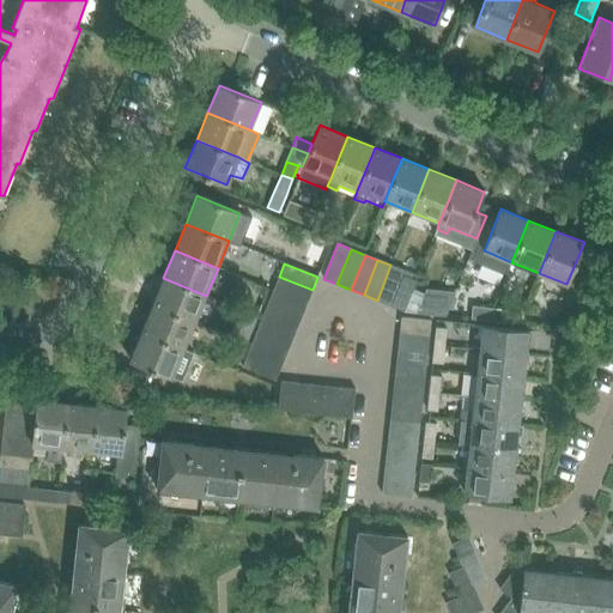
[(377,301),(390,307),(405,271),(390,265),(377,301)]
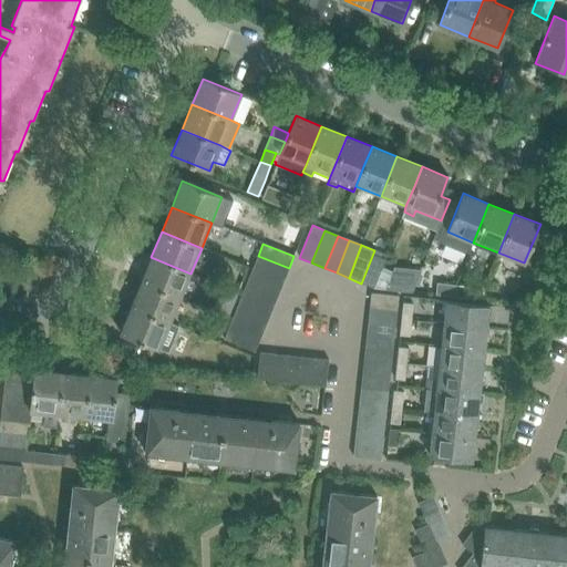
[(374,250),(361,284),(373,288),(387,256),(374,250)]
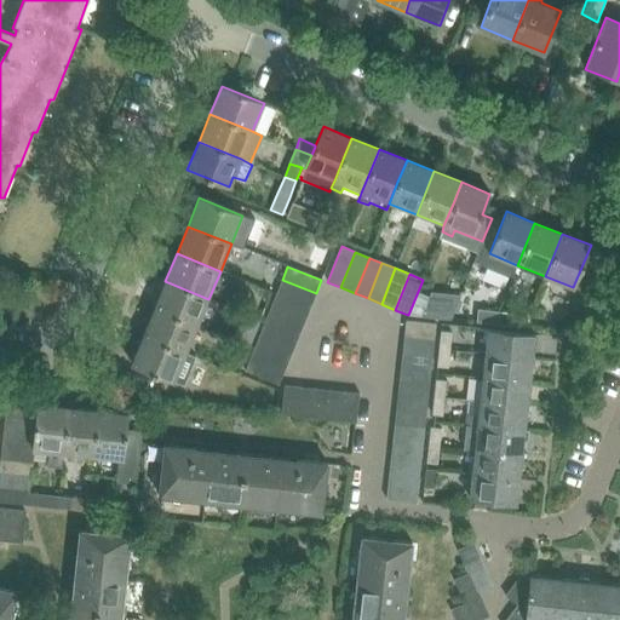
[(276,293),(310,306),(316,293),(282,280),(276,293)]
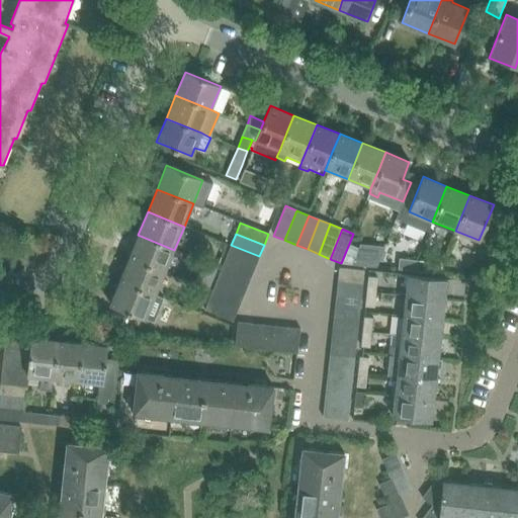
[(138,235),(128,258),(165,272),(174,250),(138,235)]
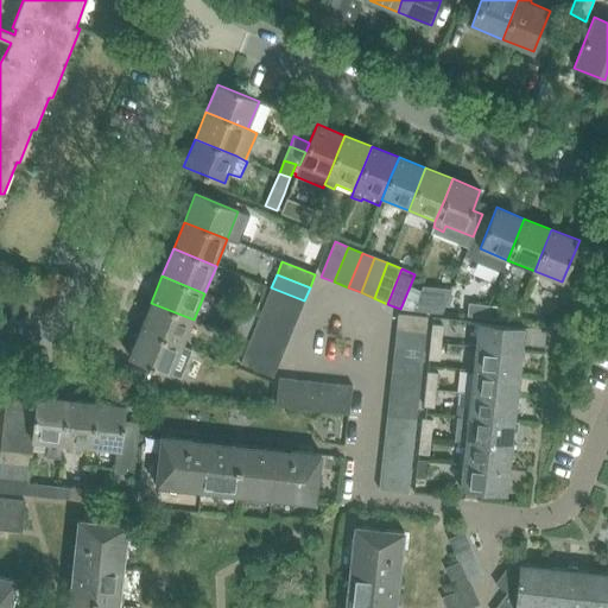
[(423,286),(412,310),(443,314),(451,290),(423,286)]
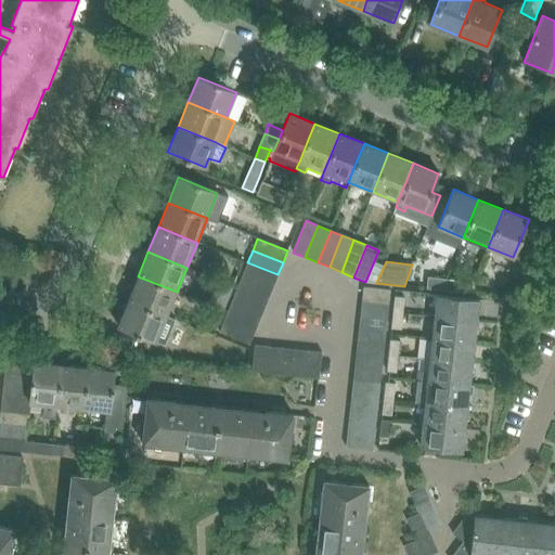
[(243,274),(273,286),(278,274),(247,262),(243,274)]
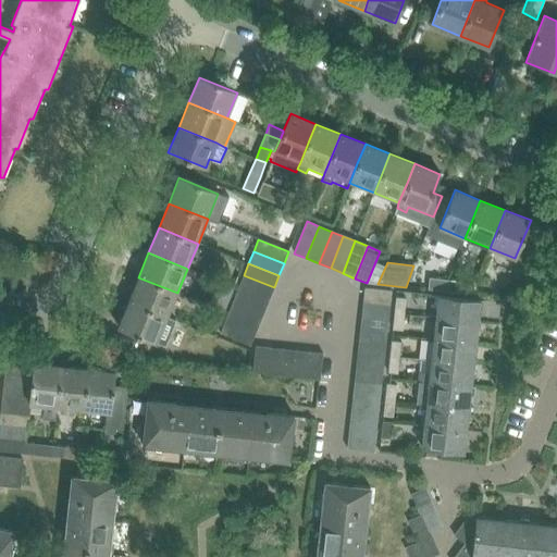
[(239,287),(269,299),(274,287),(244,275),(239,287)]
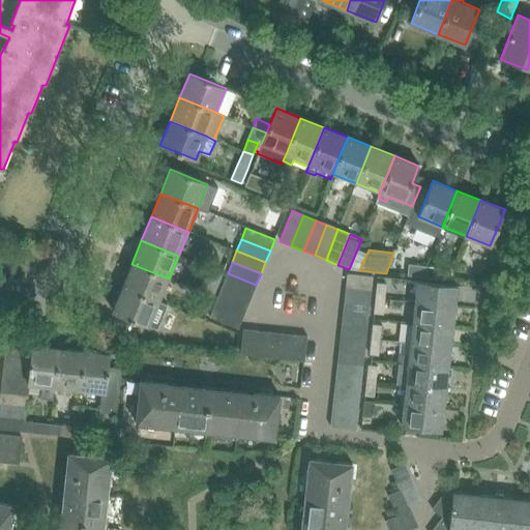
[(131,264),(122,288),(159,302),(169,278),(131,264)]
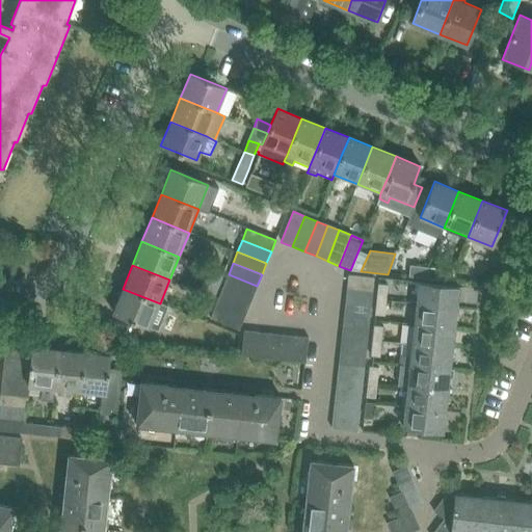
[(409,266),(408,276),(420,277),(425,278),(426,268),(409,266)]
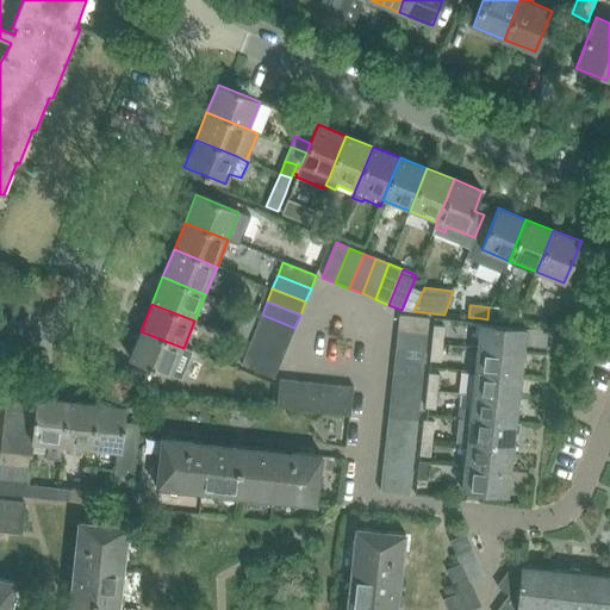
[(487,319),(504,321),(505,309),(489,307),(487,319)]
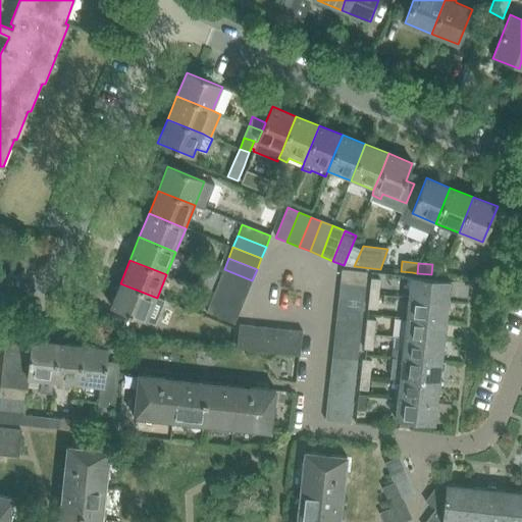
[(432,264),(431,274),(445,276),(446,265),(432,264)]
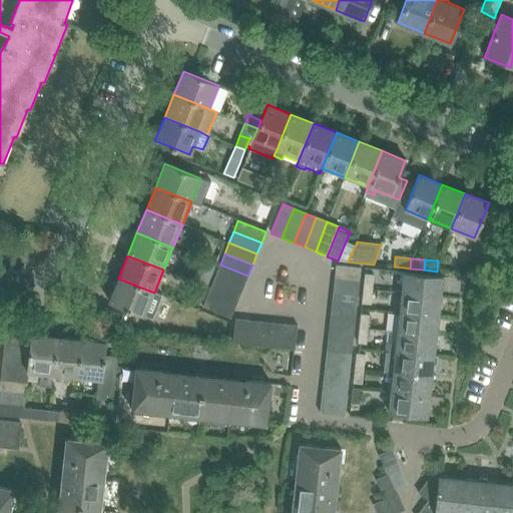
[(215,276),(243,287),(247,276),(220,265),(215,276)]
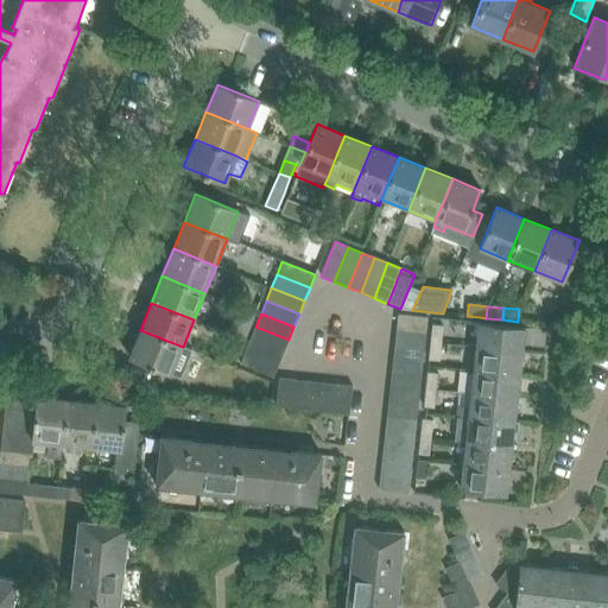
[(398,315),(397,329),(426,331),(428,318),(398,315)]
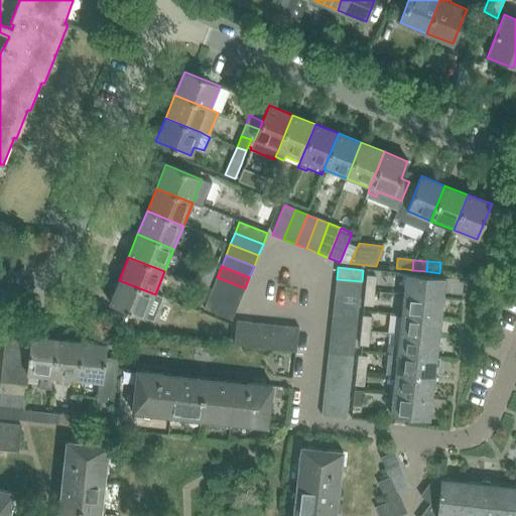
[(406,274),(403,294),(442,299),(444,278),(406,274)]
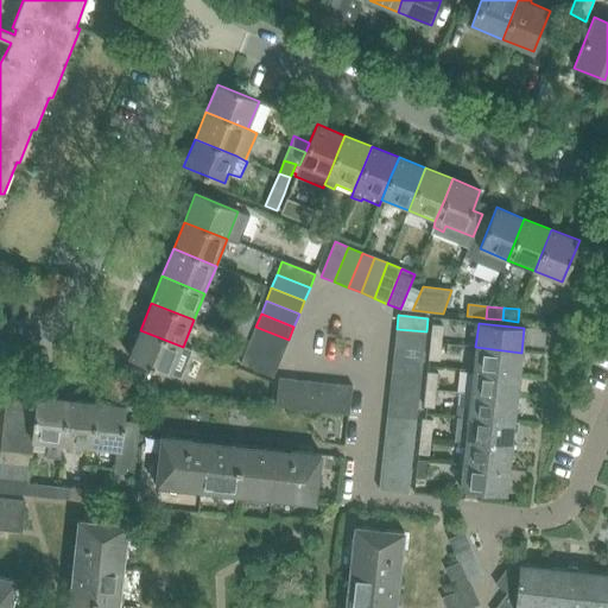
[(432,325),(430,342),(441,343),(443,325),(432,325)]
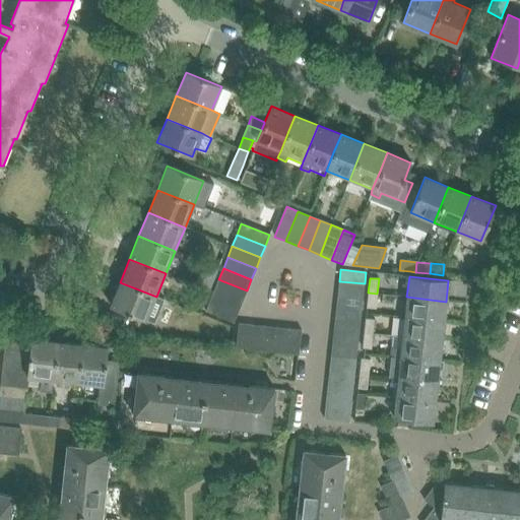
[(214,289),(221,293),(242,302),(247,290),(218,279),(214,289)]
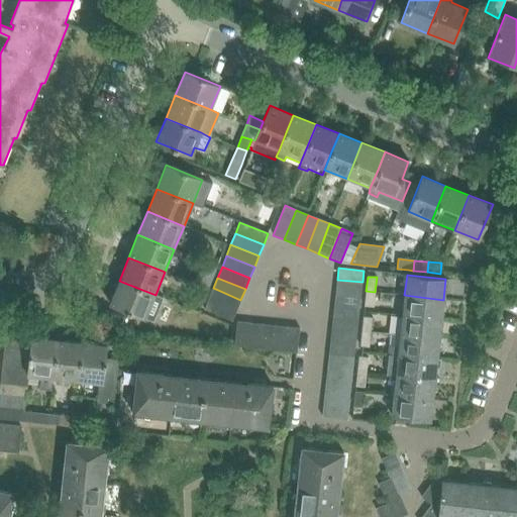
[(337,280),(335,292),(360,295),(363,282),(337,280)]
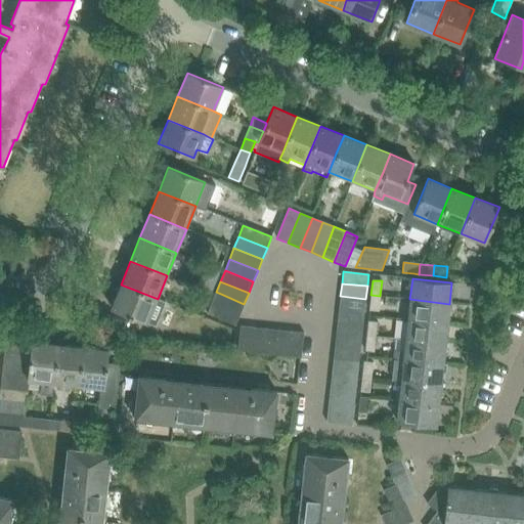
[(158,299),(121,285),(111,308),(129,315),(147,323),(156,326),(165,302),(158,299)]
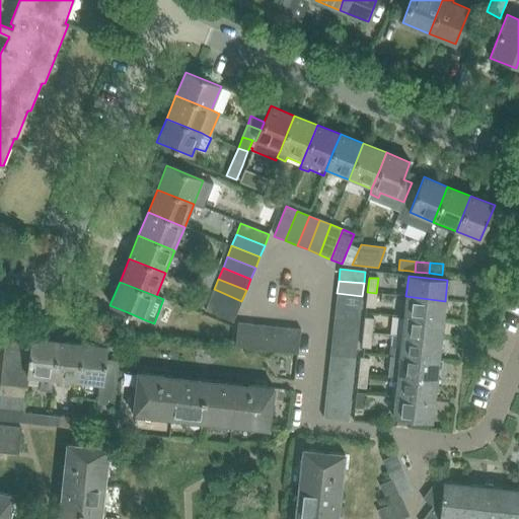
[(214,289),(209,300),(216,303),(221,292),(214,289)]
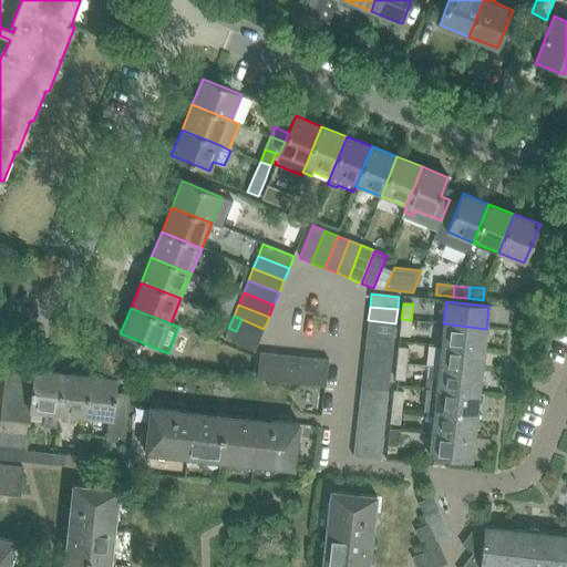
[(236,331),(244,334),(251,338),(259,341),(264,329),(241,319),(236,331)]
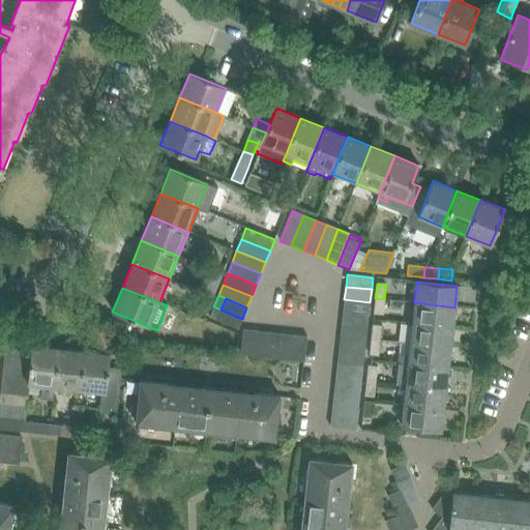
[(384,299),(375,298),(374,314),(383,315),(384,299)]
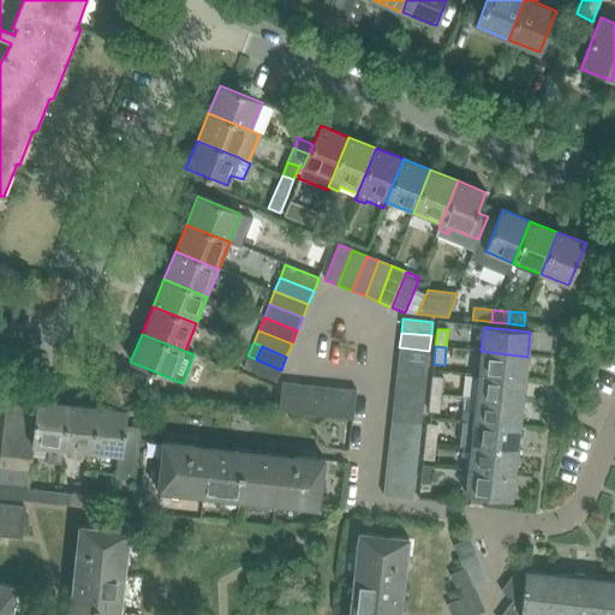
[(399,347),(398,362),(428,365),(429,351),(399,347)]
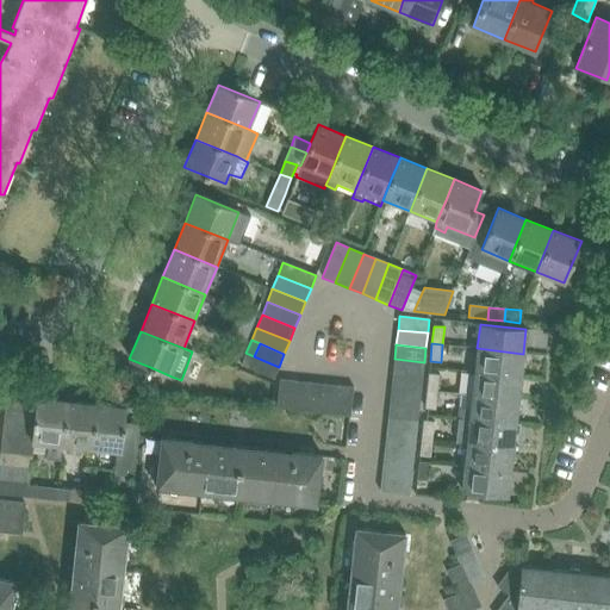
[(477,348),(474,372),(521,377),(523,354),(477,348)]
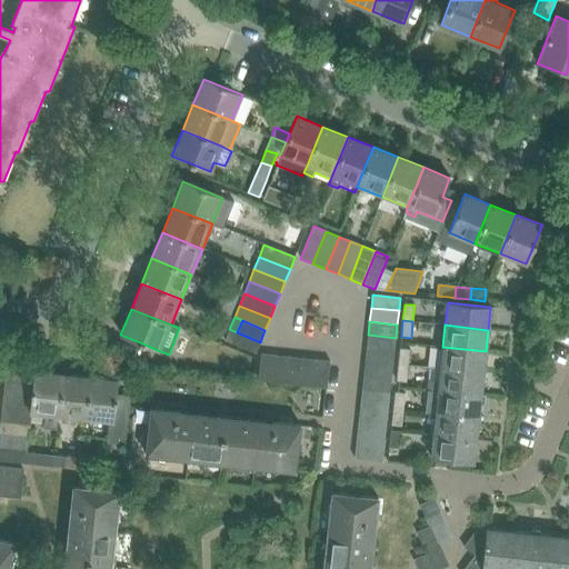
[(225,340),(232,343),(237,332),(229,329),(225,340)]
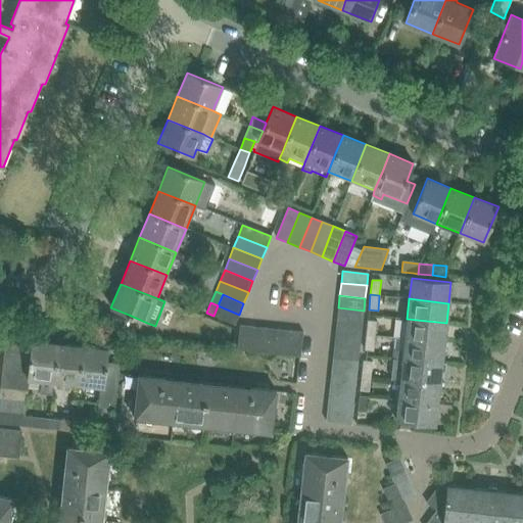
[(214,316),(221,319),(225,308),(218,305),(214,316)]
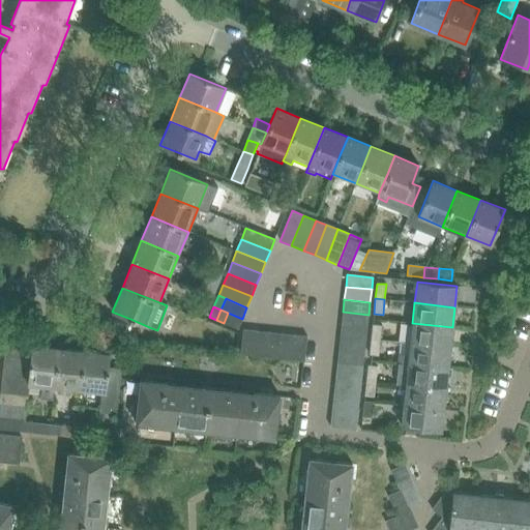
[(343,312),(342,324),(367,327),(369,315),(343,312)]
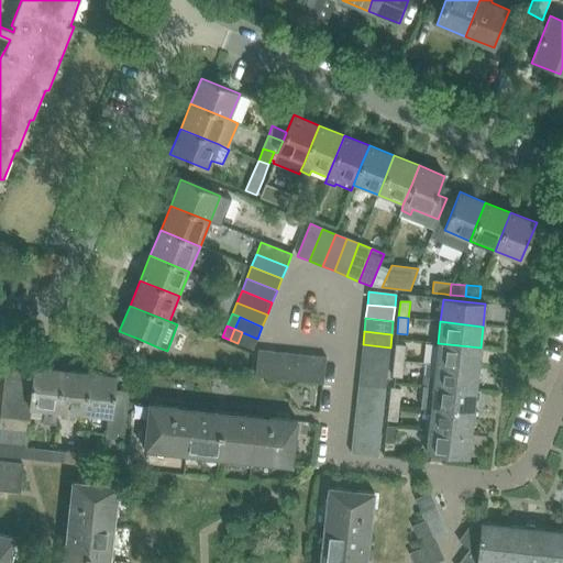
[(238,343),(245,346),(250,335),(242,332),(238,343)]
